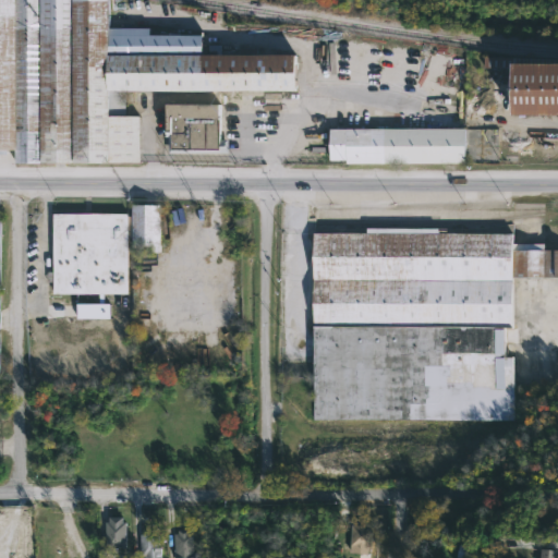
[(0,0),(107,0),(107,27),(149,27),(149,33),(202,34),(202,53),(294,53),(294,89),(125,89),(125,114),(138,114),(138,161),(14,161),(14,149),(0,149),(0,0)]
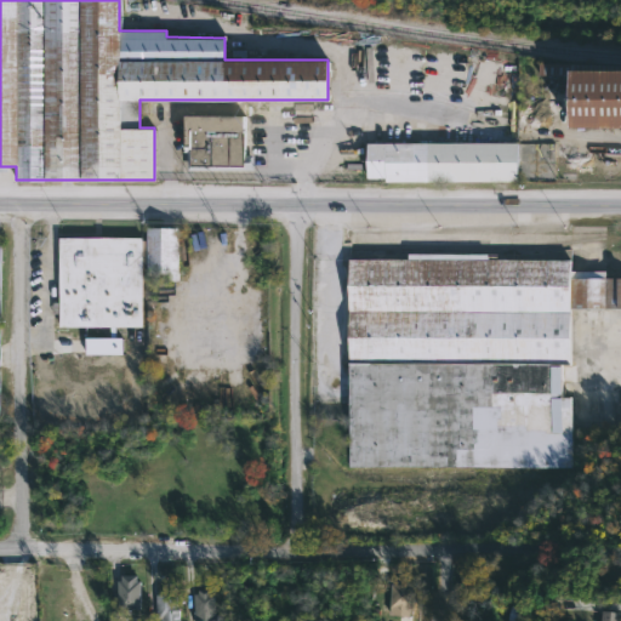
[(620,67),(620,136),(613,136),(613,132),(568,132),(568,117),(568,78),(537,78),(537,64),(620,67)]
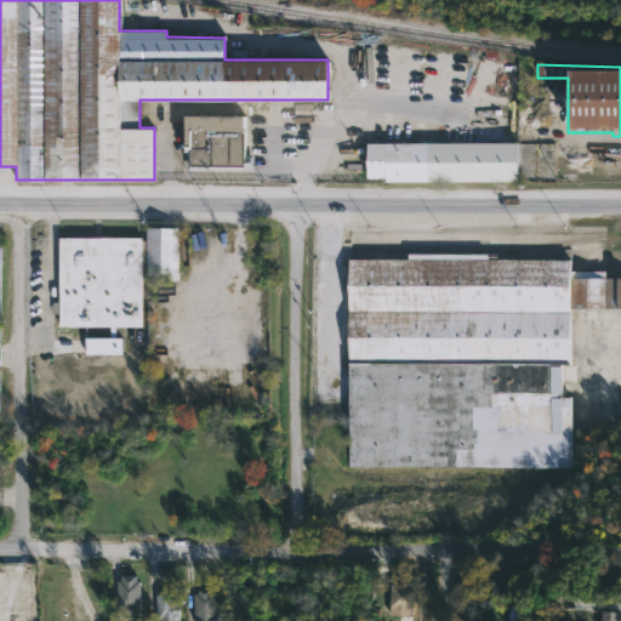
[(243,115),(243,154),(254,154),(252,170),(187,169),(187,152),(182,152),(183,114),(243,115)]
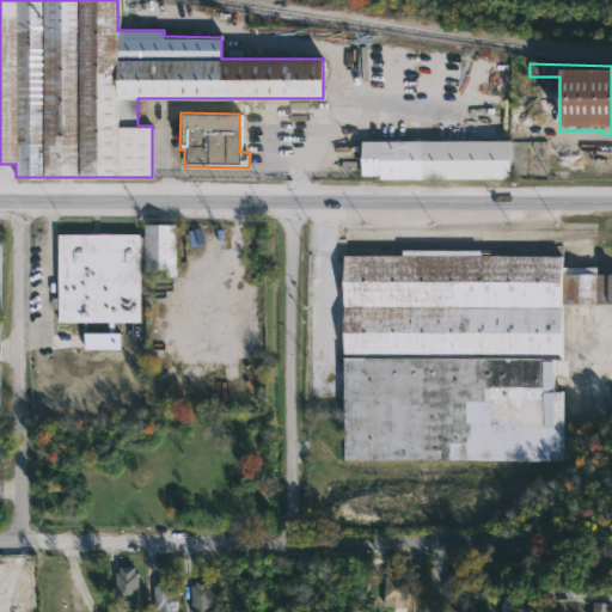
[(510,177),(510,178),(379,178),(379,175),(360,175),(360,140),(510,140),(510,177)]
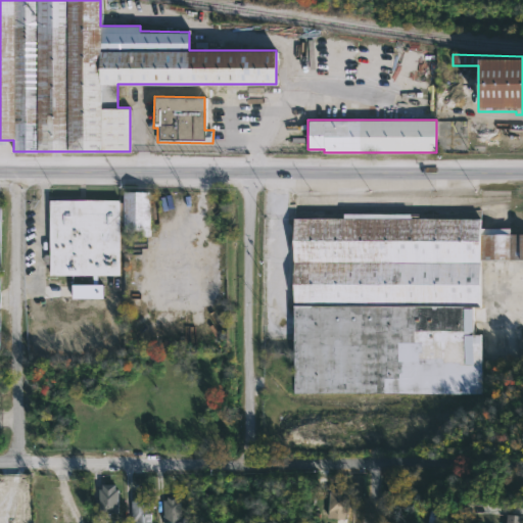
[(149,194),(149,236),(141,236),(141,230),(124,230),(123,256),(120,256),(119,275),(49,274),(49,264),(44,264),(44,254),(48,254),(49,199),(122,200),(122,191),(149,191),(149,194)]
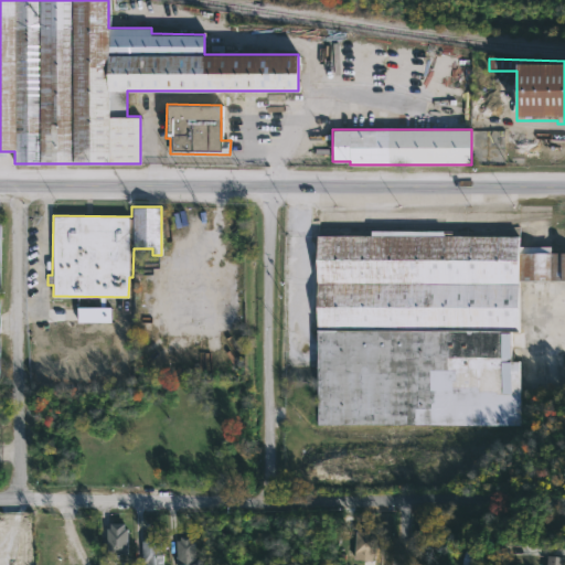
[(564,280),(519,280),(519,331),(511,331),(511,361),(519,361),(519,425),(317,426),(317,235),(371,236),(371,230),(451,231),(451,235),(519,236),(519,246),(551,246),(551,253),(564,253),(564,280)]
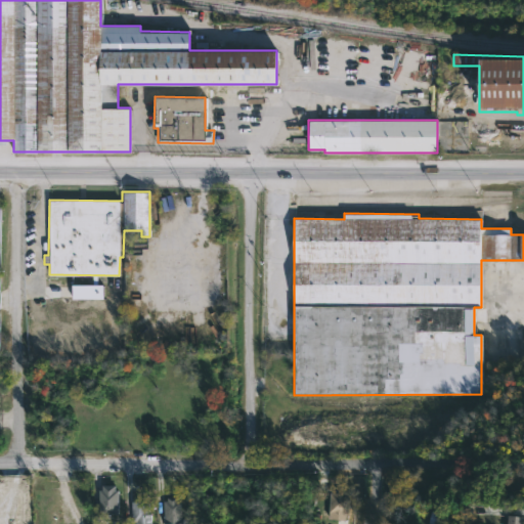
[(73,299),(103,299),(103,286),(73,286),(73,299)]
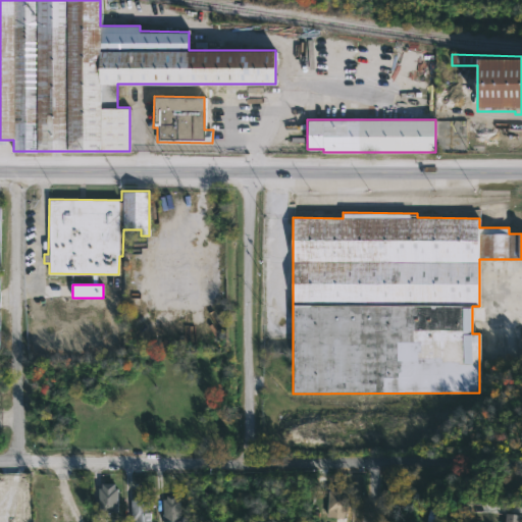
[(114,483),(114,488),(117,488),(117,514),(97,513),(98,488),(101,488),(101,483),(114,483)]
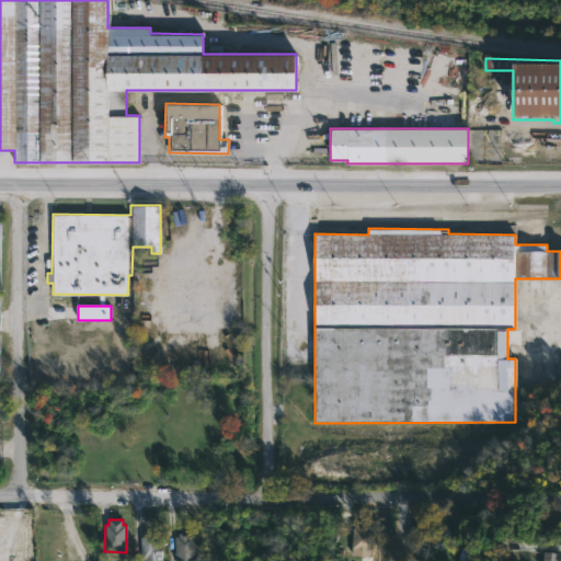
[(374,529),(371,558),(351,556),(353,528),(374,529)]
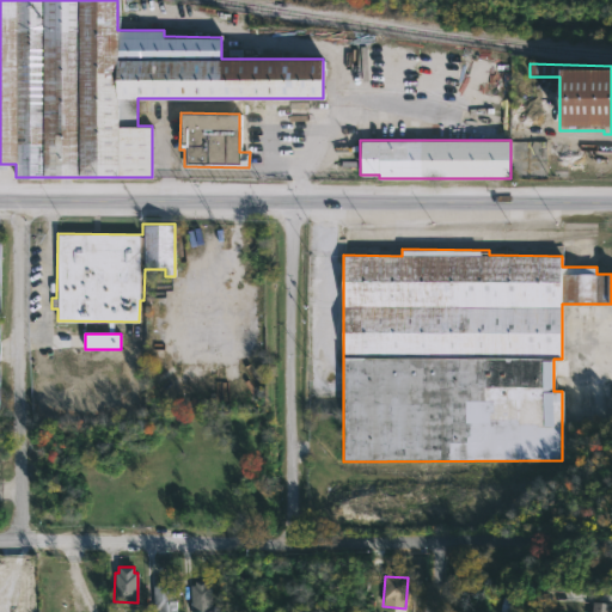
[(206,581),(206,585),(210,585),(209,606),(213,606),(213,611),(190,611),(190,586),(194,586),(194,581),(206,581)]
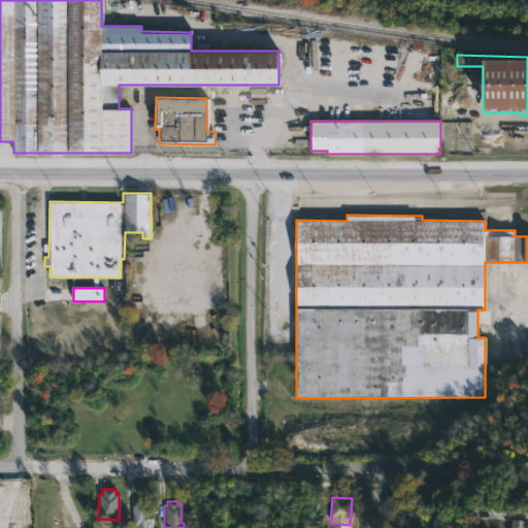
[(149,505),(149,518),(152,518),(152,527),(127,527),(127,523),(132,523),(132,505),(149,505)]
